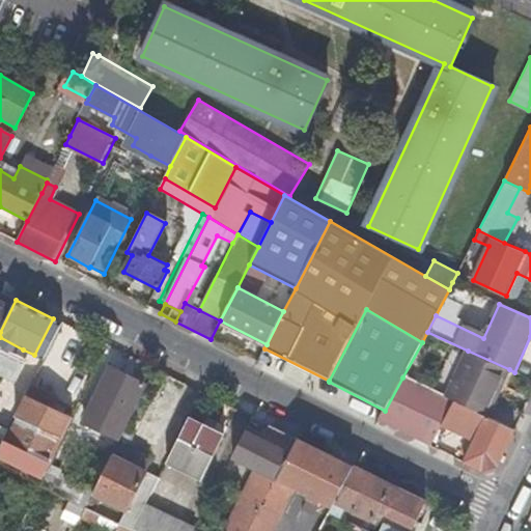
[(453,401),(486,417),(509,369),(468,351),(445,397),(453,401)]
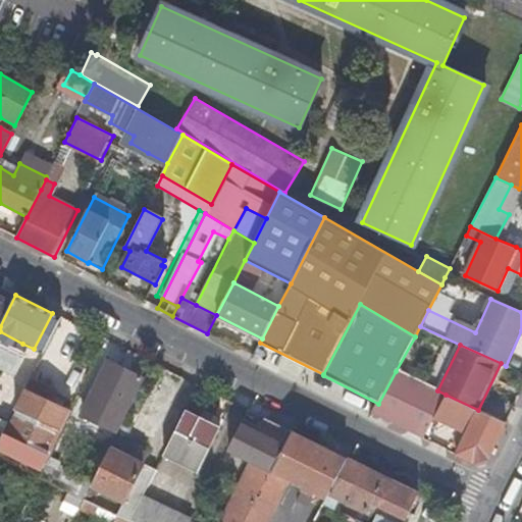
[(108,361),(81,414),(115,431),(141,378),(108,361)]
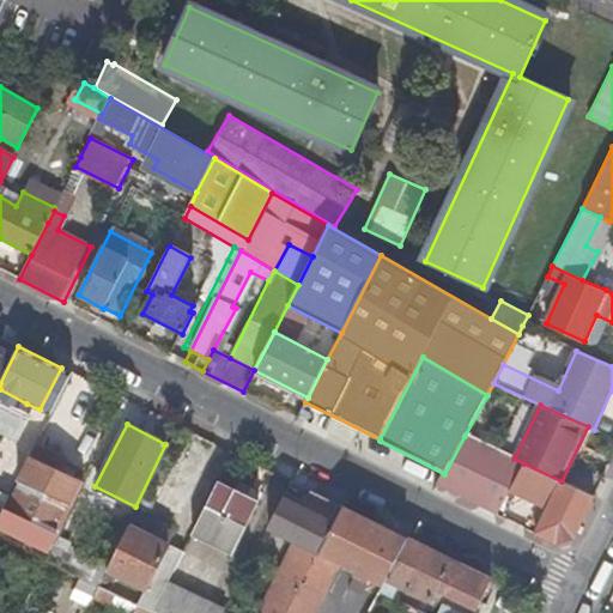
[(437,487),(496,516),(508,492),(523,463),(514,459),(465,436),(444,474),(437,487)]
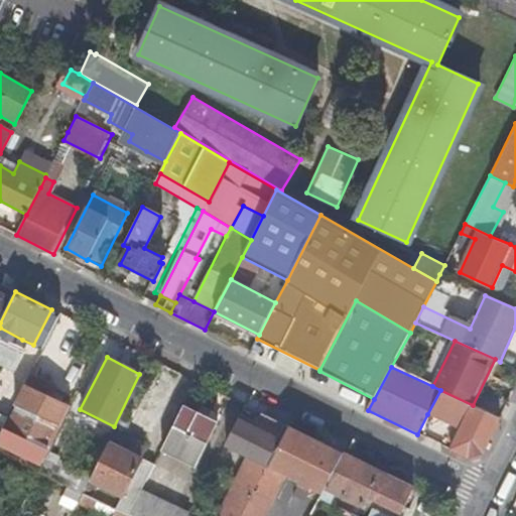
[(482,453),(499,418),(473,405),(440,390),(427,414),(439,420),(438,422),(459,432),(454,443),(450,449),(468,459),(482,453)]
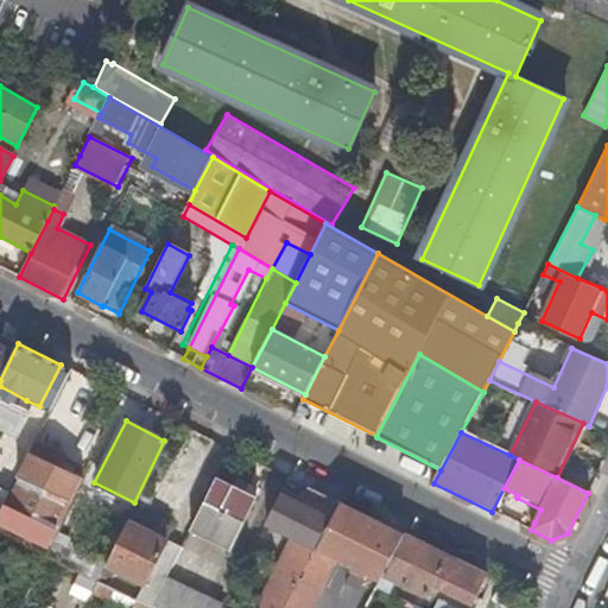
[(73,498),(20,470),(0,511),(25,523),(21,531),(38,539),(42,533),(52,539),(73,498)]
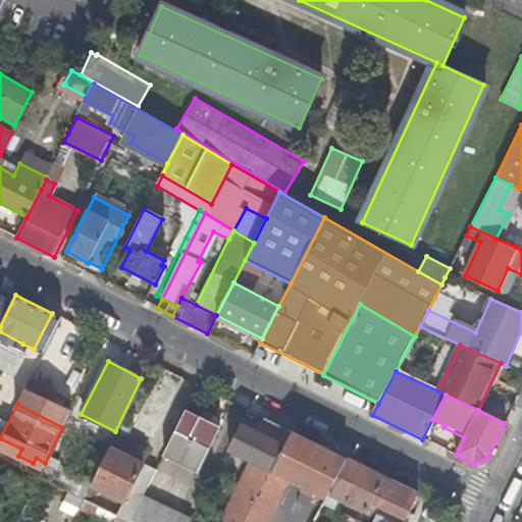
[(200,418),(186,410),(164,453),(200,471),(221,427),(210,423),(212,418),(214,419),(215,417),(202,409),(201,412),(202,413),(200,418)]
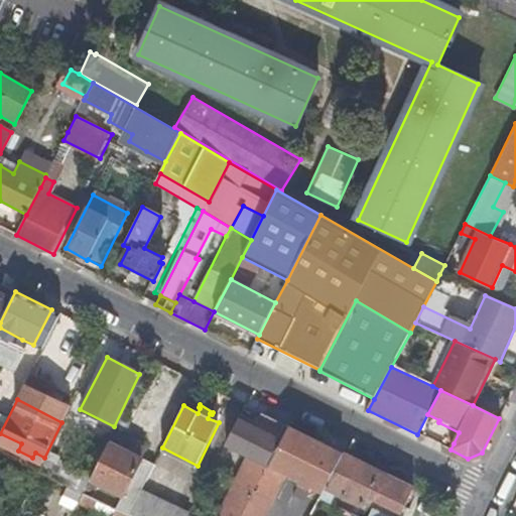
[(241,515),(266,465),(278,440),(239,421),(227,445),(249,456),(218,515),(241,515)]
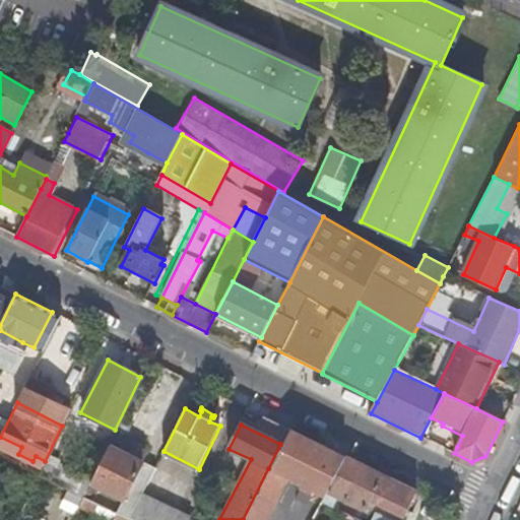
[(314,491),(325,496),(345,458),(290,432),(283,446),(280,444),(268,468),(287,477),(302,484),(301,488),(313,494),(314,491)]
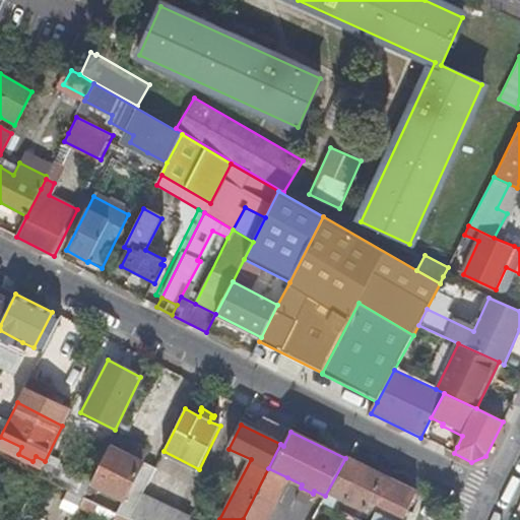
[(110,446),(154,468),(161,455),(116,433),(110,446)]
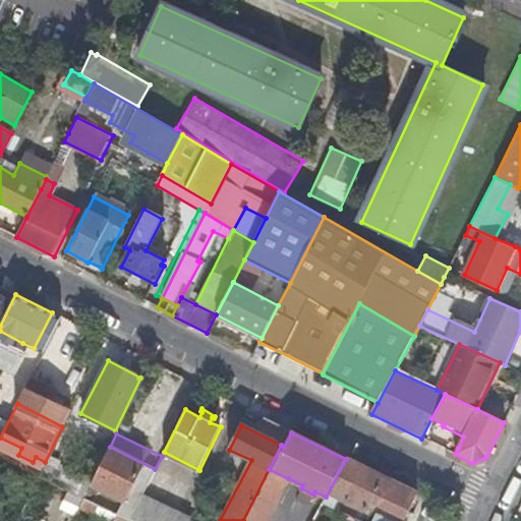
[(453,445),(458,448),(461,440),(456,438),(453,445)]
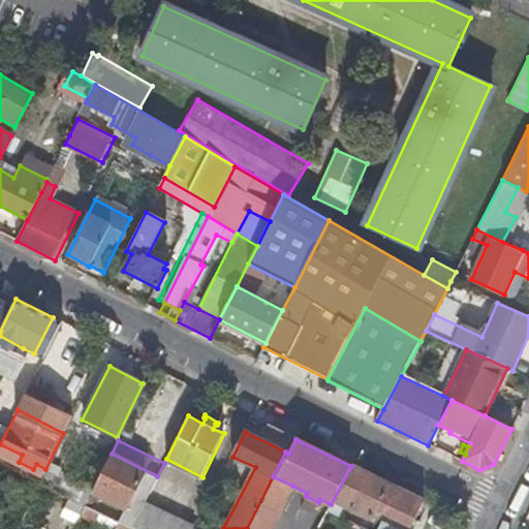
[(131,528),(144,504),(157,476),(112,454),(95,487),(92,493),(125,509),(119,523),(131,528)]
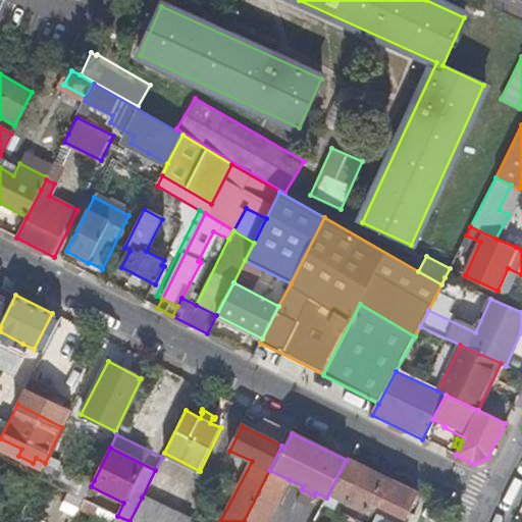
[(85,500),(91,486),(94,480),(47,458),(45,463),(37,477),(85,500)]
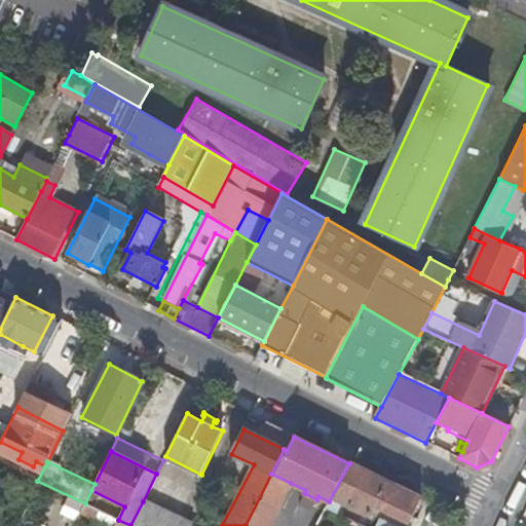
[(329,501),(326,509),(335,514),(341,502),(369,516),(374,505),(409,522),(421,498),(349,463),(329,501)]
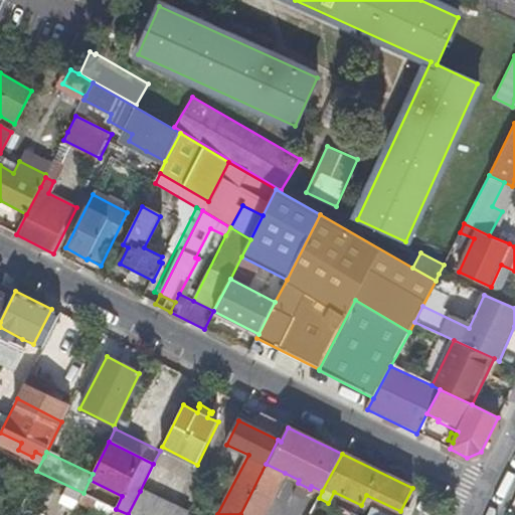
[(240,514),(263,514),(285,473),(266,464),(240,514)]
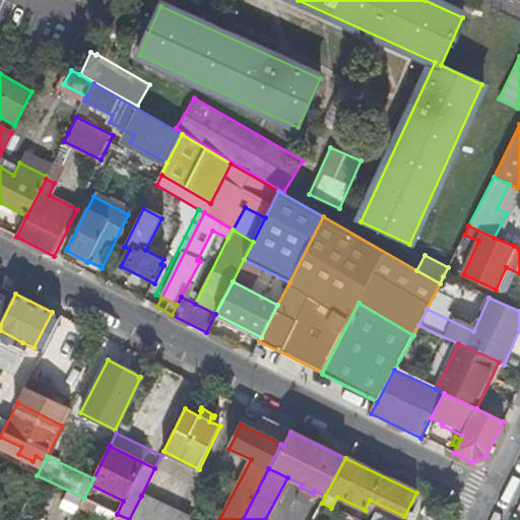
[(129,519),(185,519),(187,518),(141,496),(129,519)]
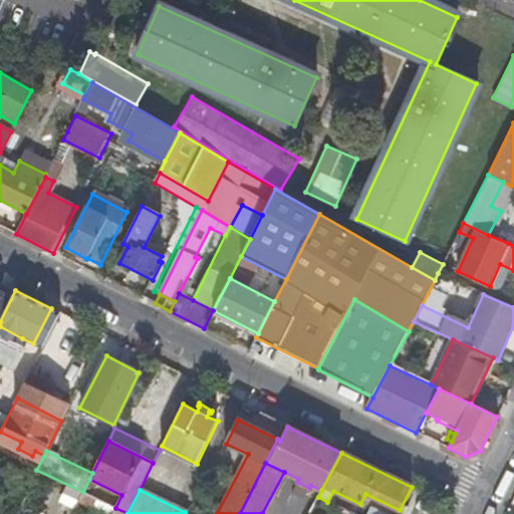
[(92,508),(96,499),(83,492),(78,502),(92,508)]
